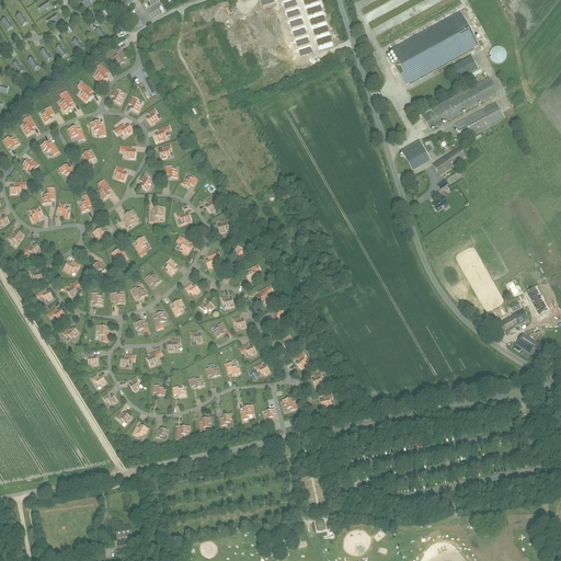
[(130,0),(129,0),(122,6),(124,9),(134,3),(130,0)]
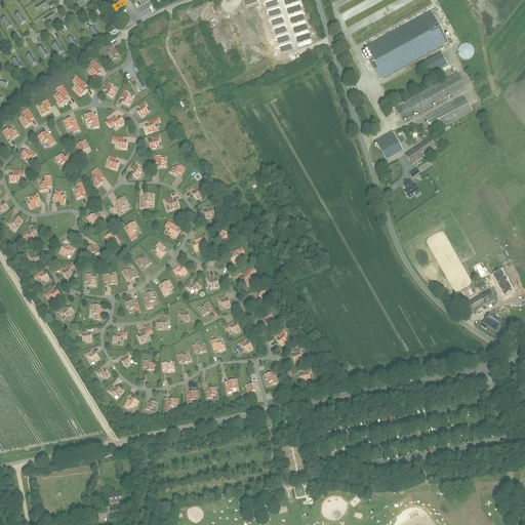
[(277,0),(275,0),(266,3),(267,9),(279,5),(277,0)]
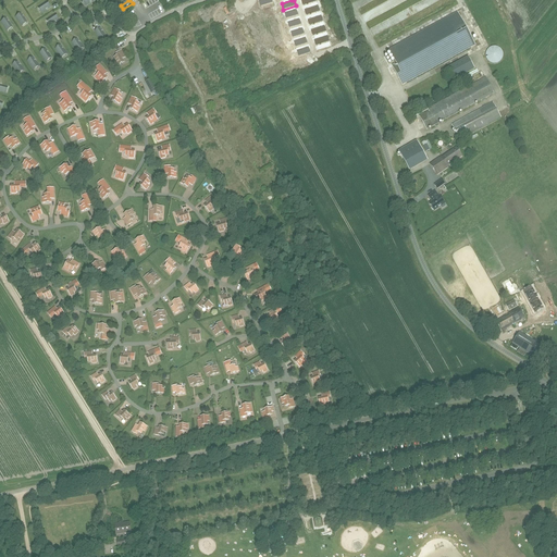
[(41,13),(50,7),(47,1),(38,7),(41,13)]
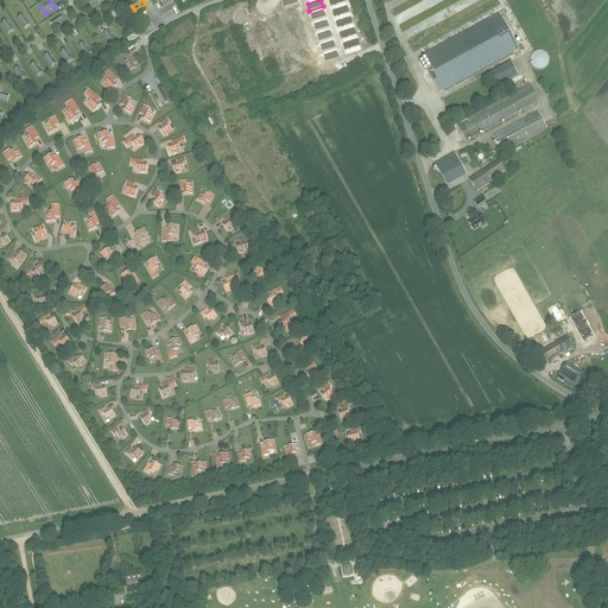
[(347,5),(333,10),(335,17),(349,12),(347,5)]
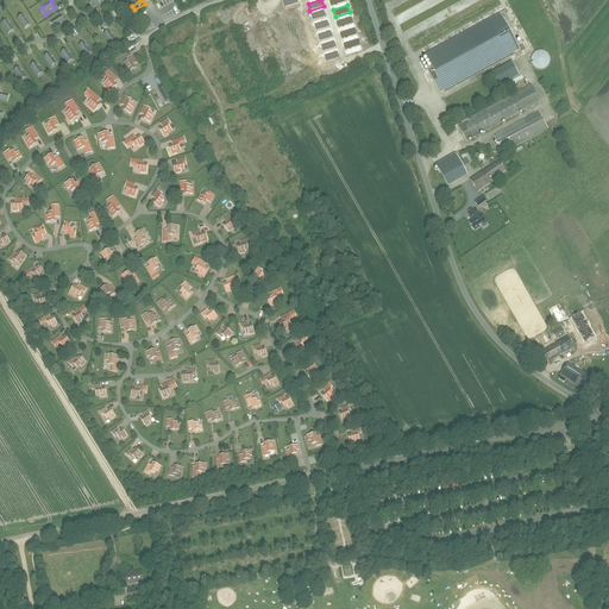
[(300,7),(287,12),(289,18),(302,13),(300,7)]
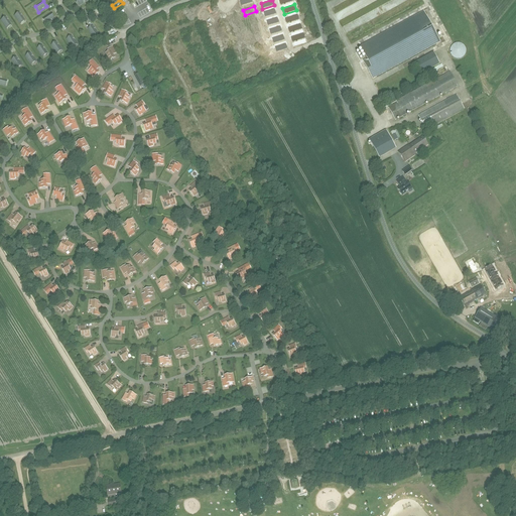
[(233,8),(223,12),(225,17),(235,13),(233,8)]
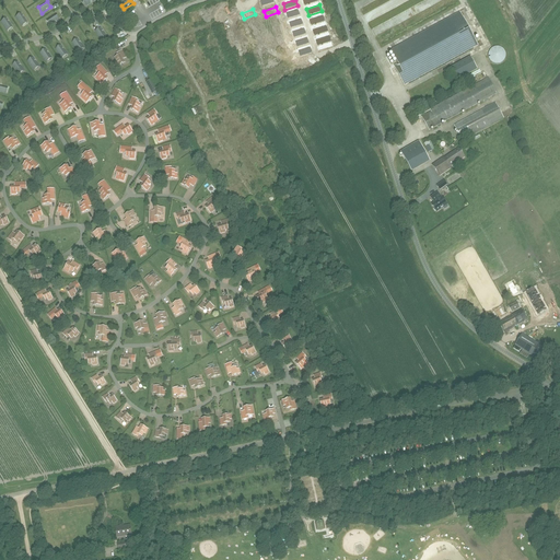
[(298,9),(286,13),(288,19),(300,15),(298,9)]
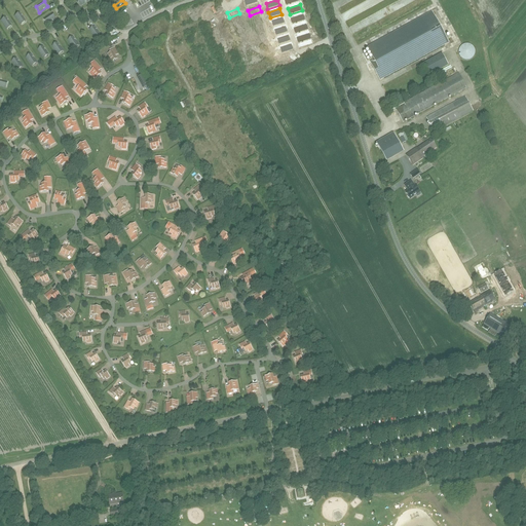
[(380,80),(384,78),(449,42),(431,11),(367,47),(373,60),(370,62),(380,80)]
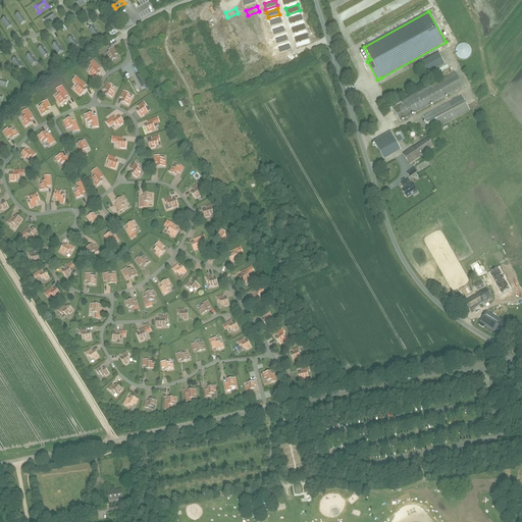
[(20,23),(25,20),(19,12),(14,15),(20,23)]
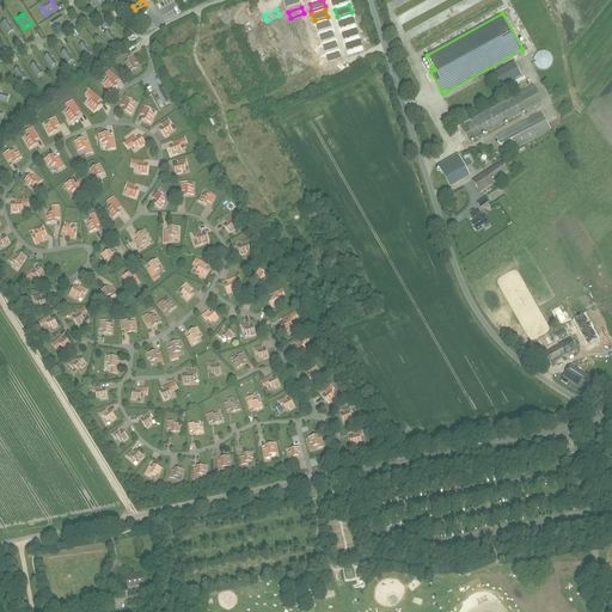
[(55,28),(65,22),(60,16),(50,22),(55,28)]
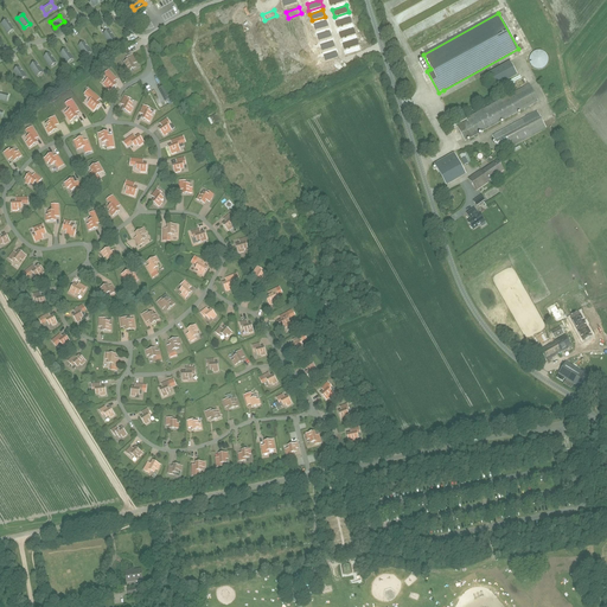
[(350,16),(334,20),(337,27),(352,23),(350,16)]
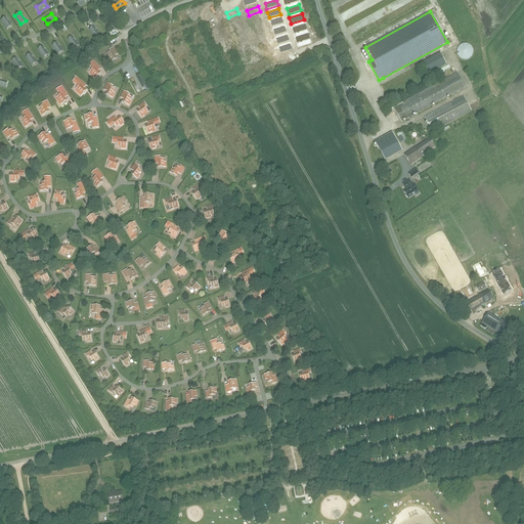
[(261,14),(250,18),(252,23),(263,19),(261,14)]
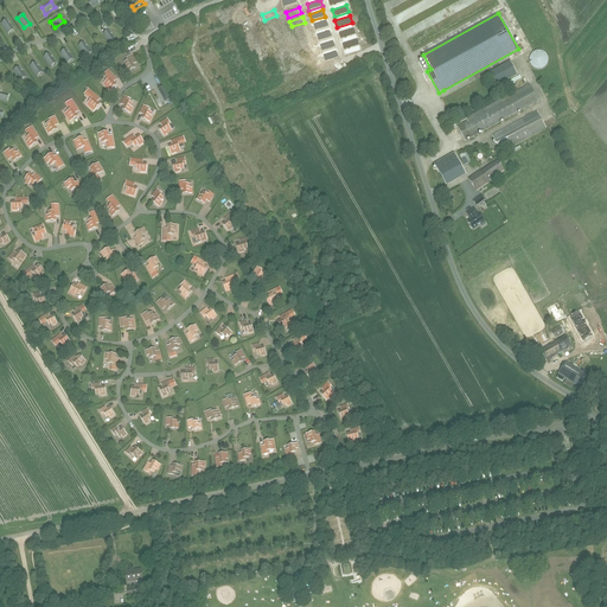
[(7,33),(13,29),(7,19),(1,24),(7,33)]
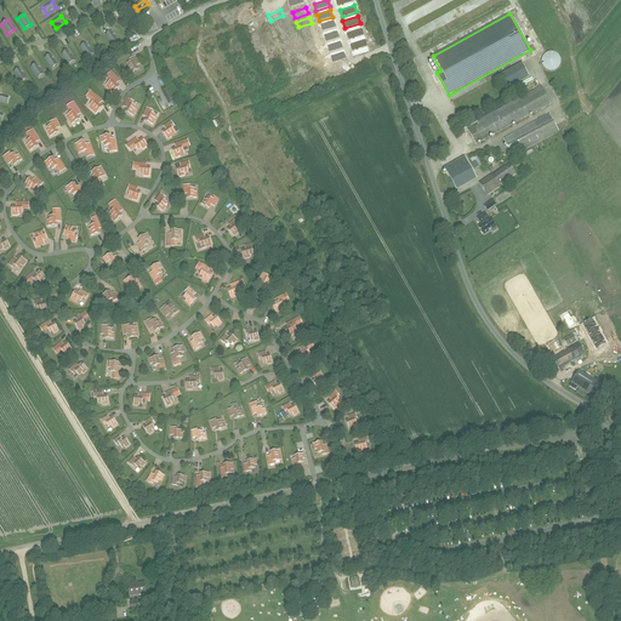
[(284,20),(272,24),(274,29),(286,24),(284,20)]
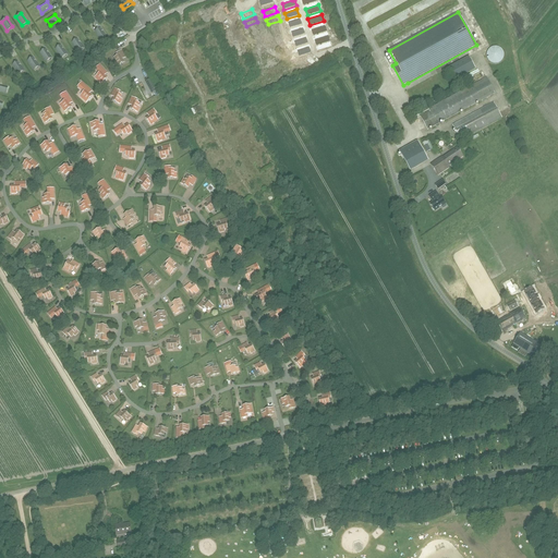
[(301,19),(288,22),(290,28),(302,24),(301,19)]
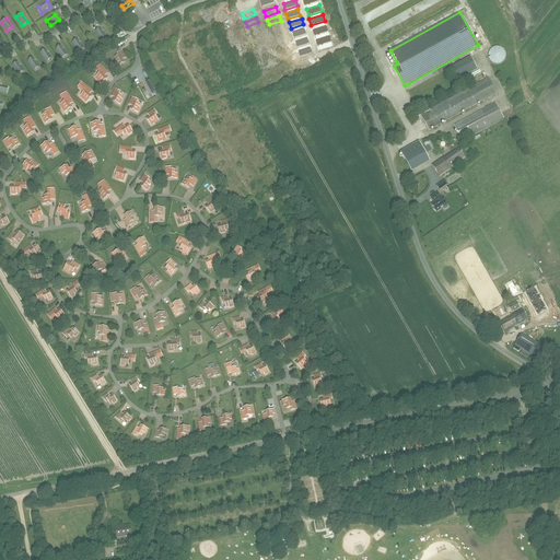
[(282,25),(270,28),(272,34),(284,30),(282,25)]
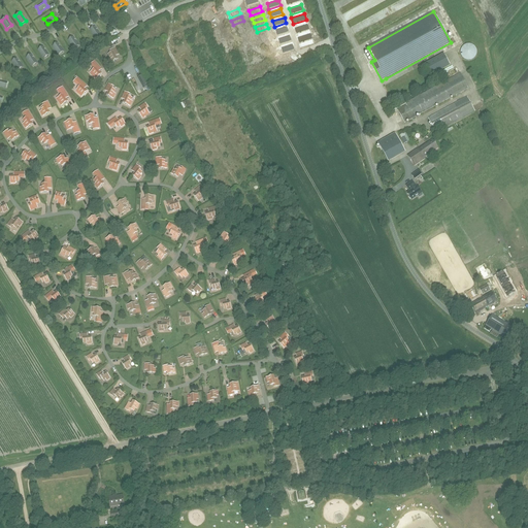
[(307,24),(294,28),(296,33),(309,29),(307,24)]
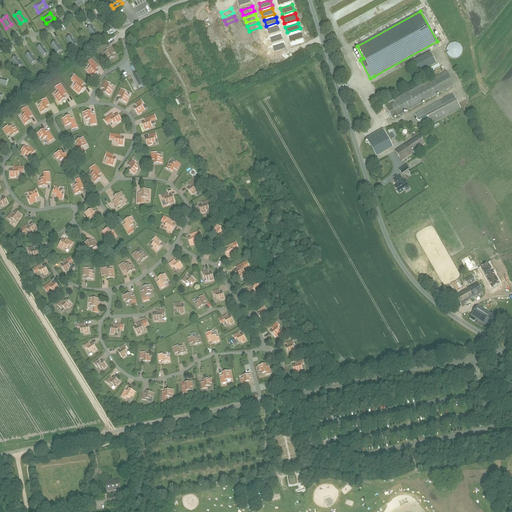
[(238,24),(228,28),(229,32),(240,28),(238,24)]
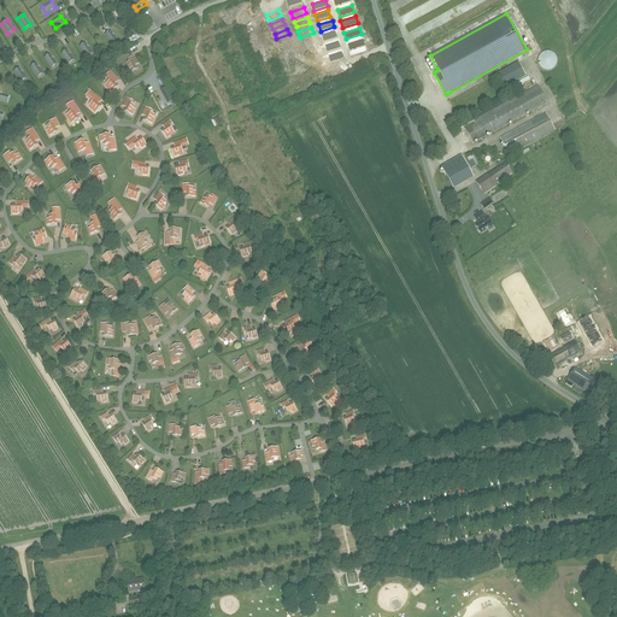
[(335,30),(322,34),(324,41),(336,37),(335,30)]
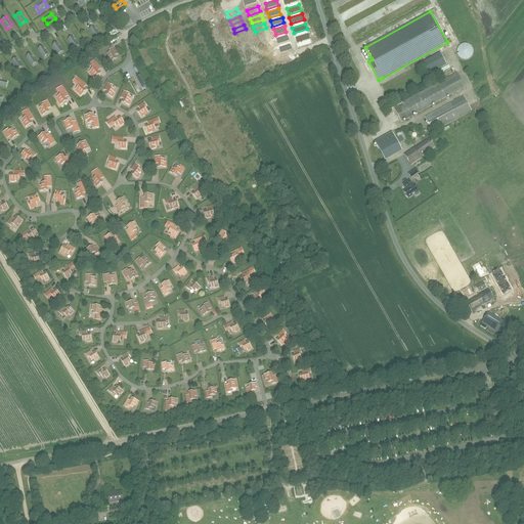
[(94,38),(100,35),(94,27),(89,30),(94,38)]
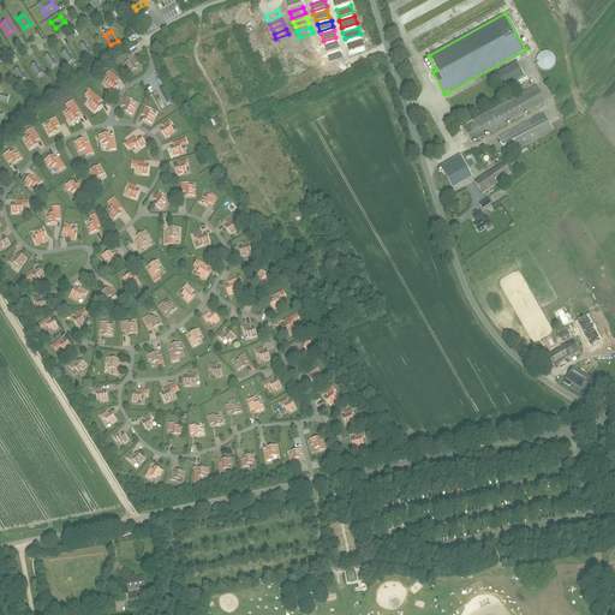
[(314,37),(300,41),(303,47),(316,43),(314,37)]
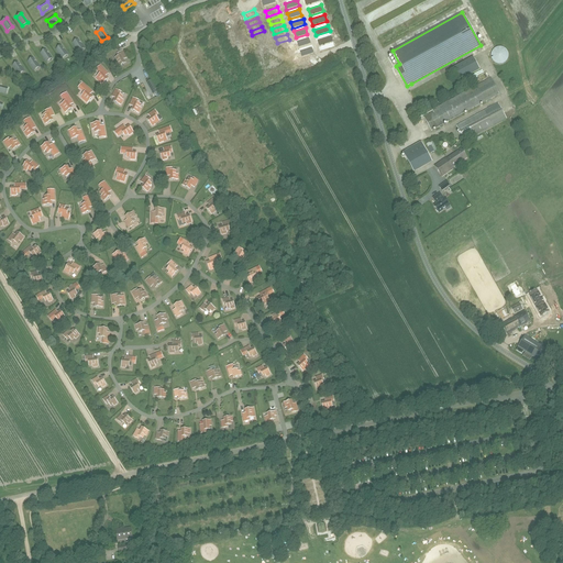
[(265,35),(253,40),(255,44),(266,40),(265,35)]
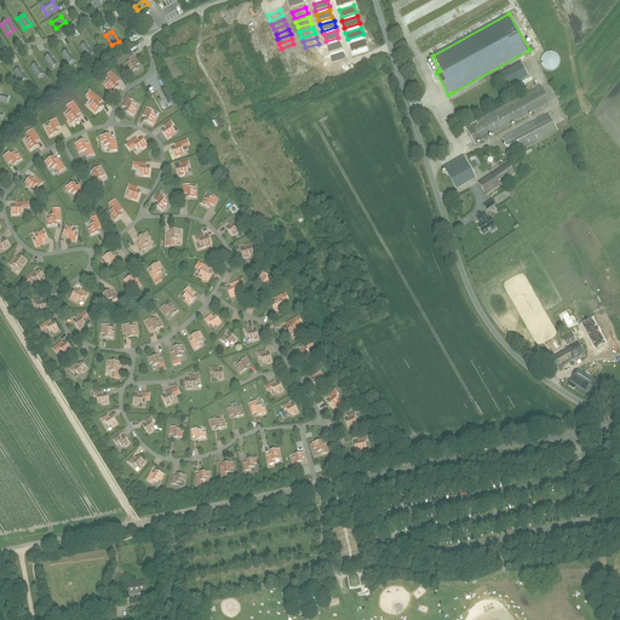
[(365,39),(350,44),(351,51),(367,46),(365,39)]
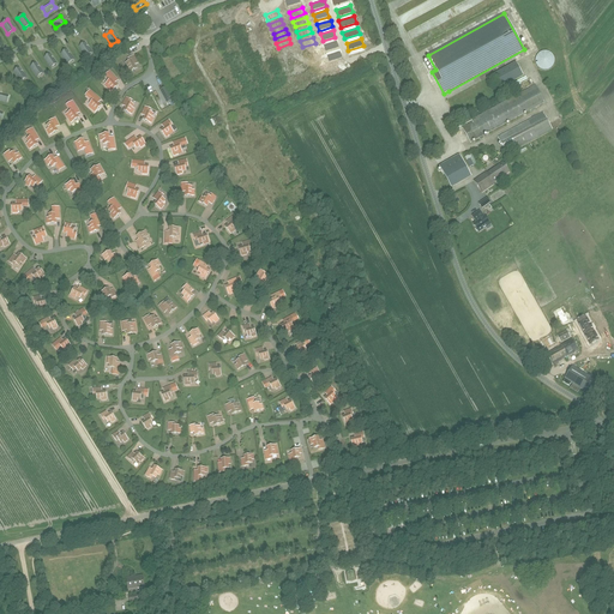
[(336,41),(324,46),(326,52),(338,47),(336,41)]
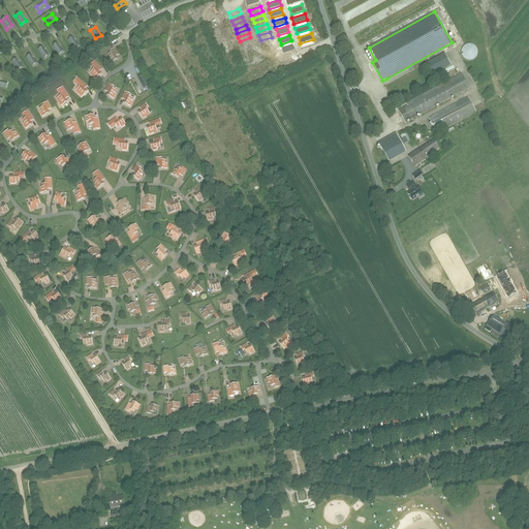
[(73,49),(80,45),(73,36),(68,40),(73,49)]
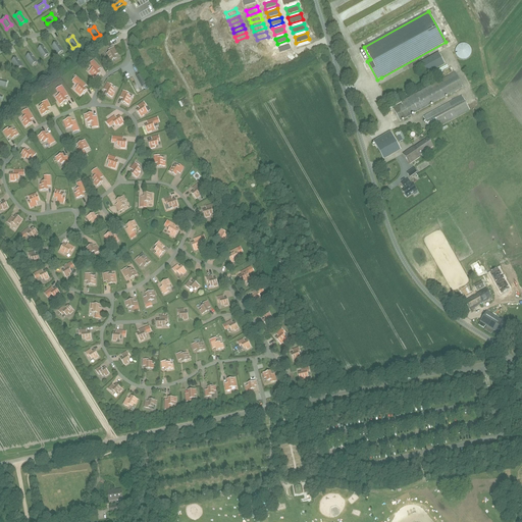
[(248,41),(239,45),(240,50),(250,46),(248,41)]
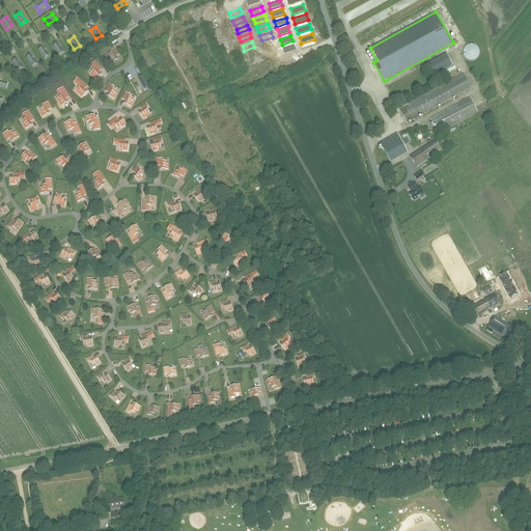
[(274,42),(263,45),(266,51),(276,48),(274,42)]
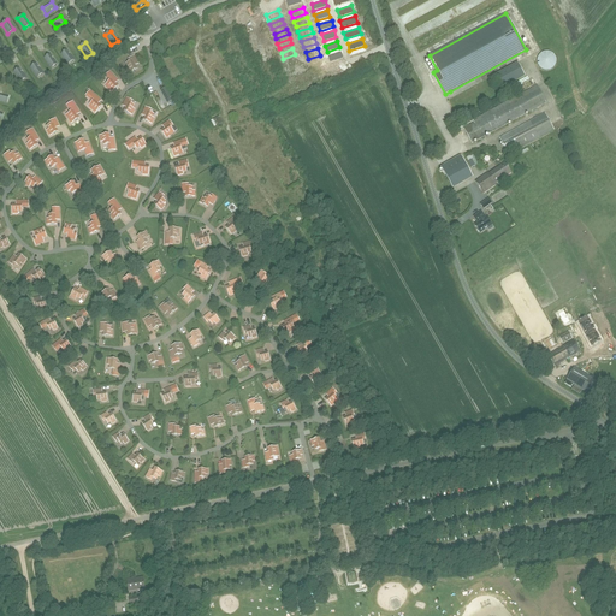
[(67,64),(75,59),(67,49),(61,54),(67,64)]
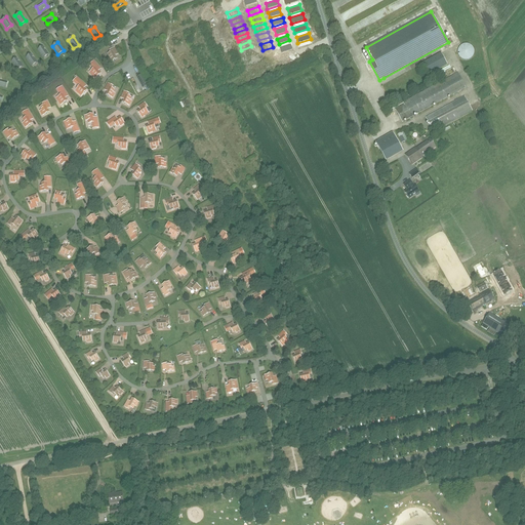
[(291,44),(280,47),(281,53),(292,49),(291,44)]
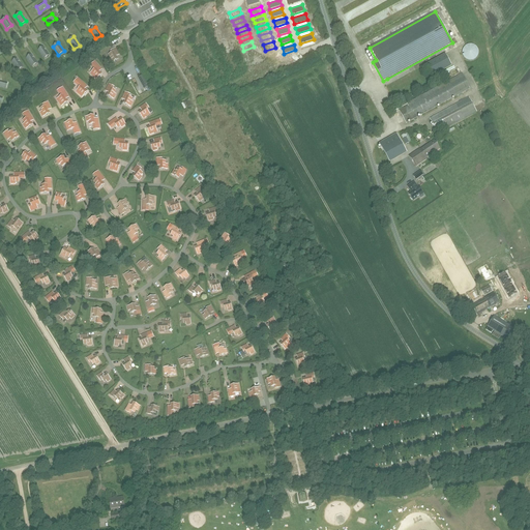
[(43,58),(49,55),(43,47),(38,50),(43,58)]
